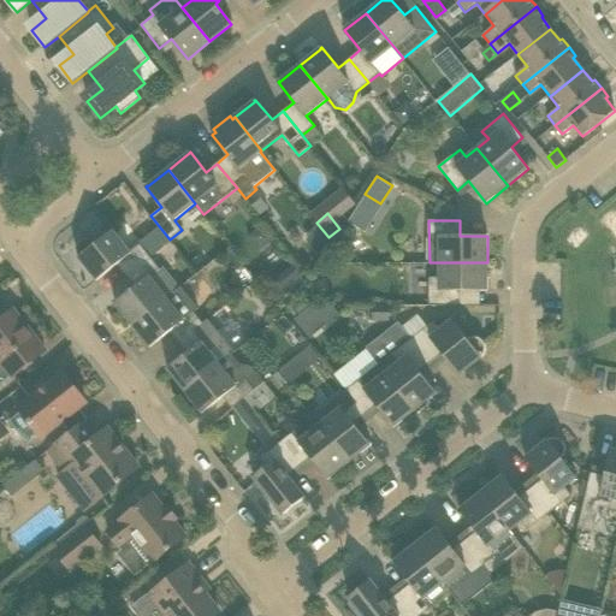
[(126,276),(150,256),(141,246),(131,253),(113,231),(98,243),(95,242),(94,241),(92,240),(89,240),(87,240),(84,240),(83,241),(81,242),(80,243),(78,246),(77,247),(77,249),(77,252),(77,254),(77,255),(78,258),(96,279),(95,279),(96,280),(117,265),(126,276)]
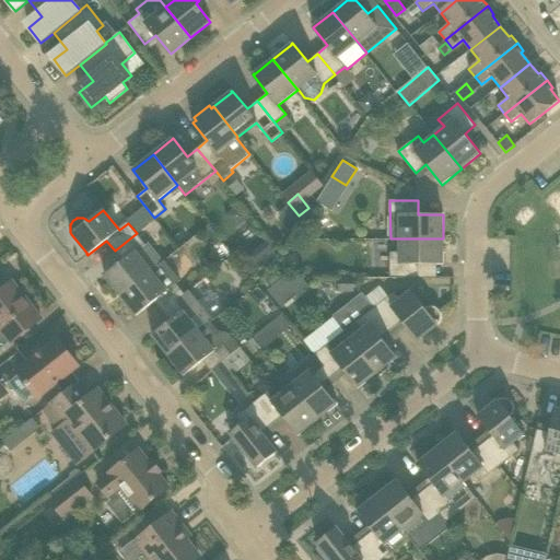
[(137,233),(115,251),(123,260),(104,276),(105,277),(120,295),(151,270),(137,252),(146,245),(137,233)]
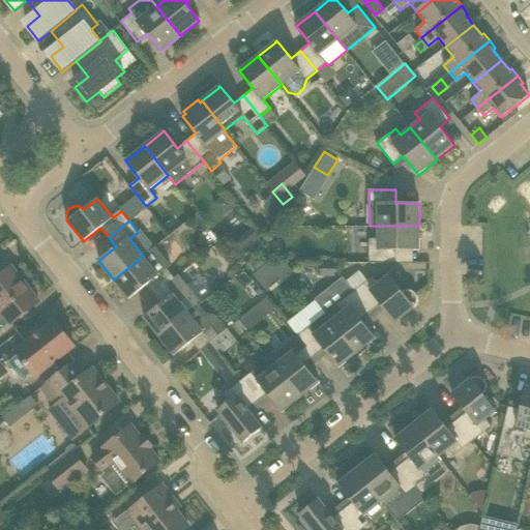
[(419,249),(419,226),(378,226),(378,238),(370,238),(370,262),(395,263),(395,249),(419,249)]
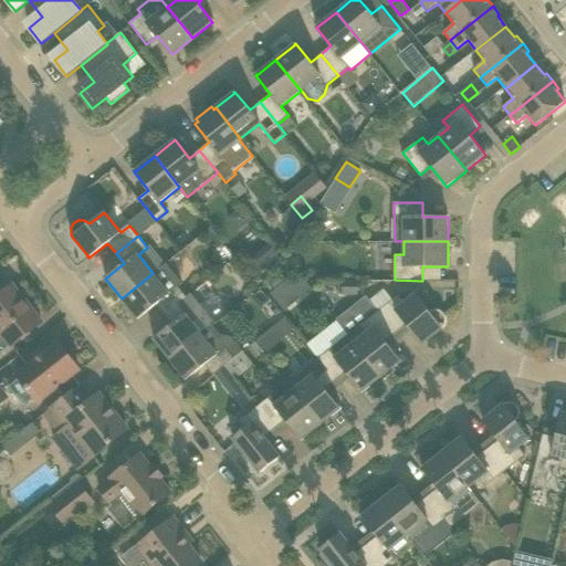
[(268,264),(260,253),(251,261),(259,272),(268,264)]
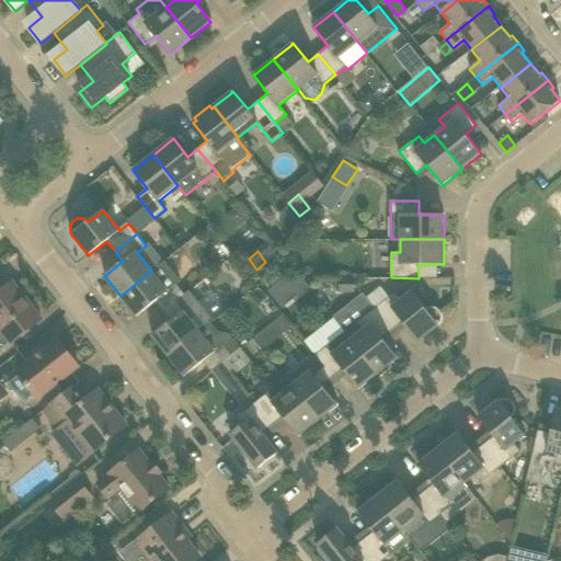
[(163,311),(184,294),(176,284),(181,281),(164,261),(151,271),(121,296),(136,315),(136,316),(136,317),(155,301),(163,311)]
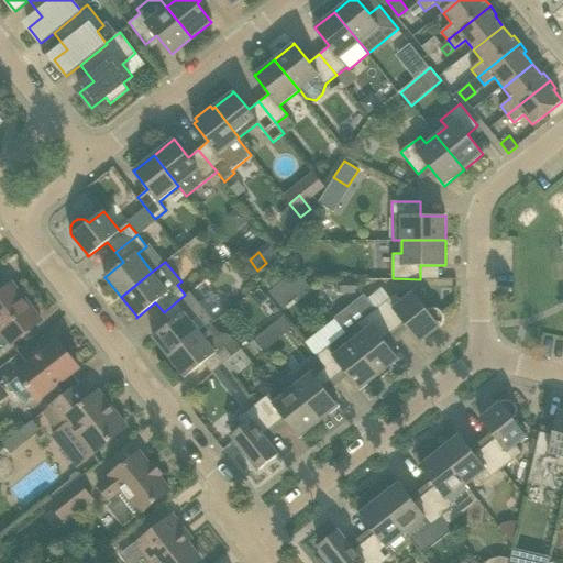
[(287,279),(285,280),(298,296),(310,287),(304,279),(287,279)]
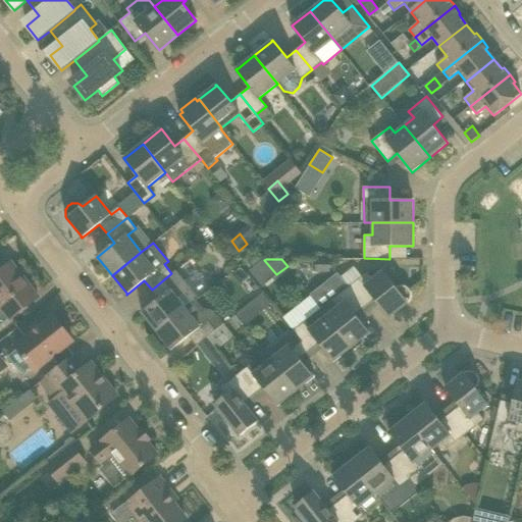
[(0,324),(9,317),(11,319),(39,298),(11,262),(0,270),(0,324)]
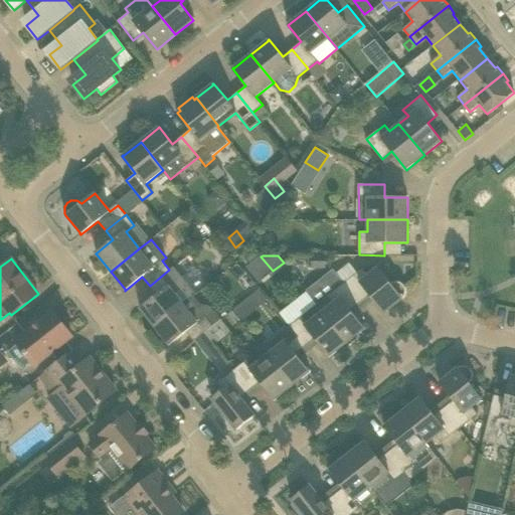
[(384,314),(402,299),(404,297),(405,294),(406,291),(405,288),(404,286),(402,284),(399,283),(396,282),(394,283),(391,283),(390,284),(378,268),(368,276),(362,269),(344,283),(360,303),(370,295),(384,314)]
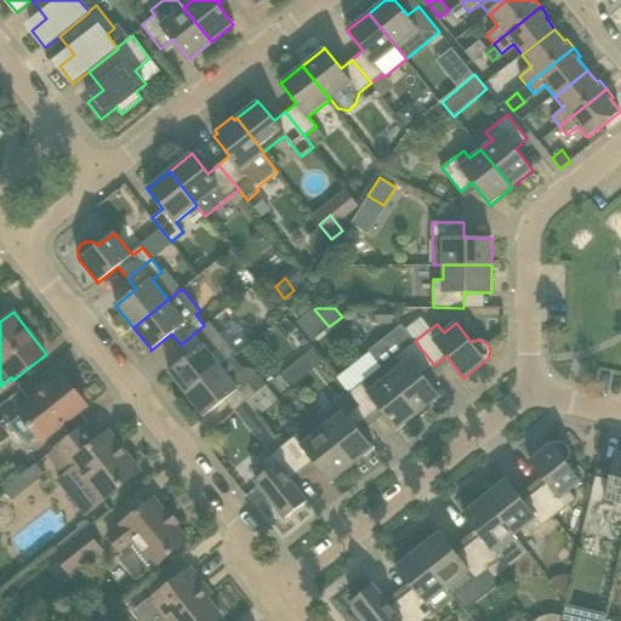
[(204,325),(181,345),(189,355),(169,372),(170,374),(187,394),(221,366),(204,346),(214,337),(204,325)]
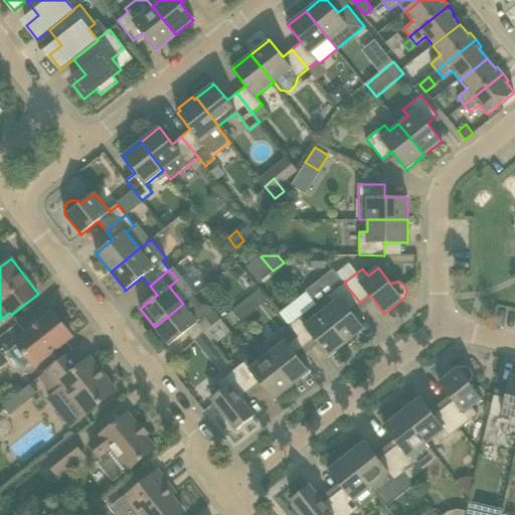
[(360,303),(344,283),(317,304),(347,343),(365,329),(351,311),(360,303)]
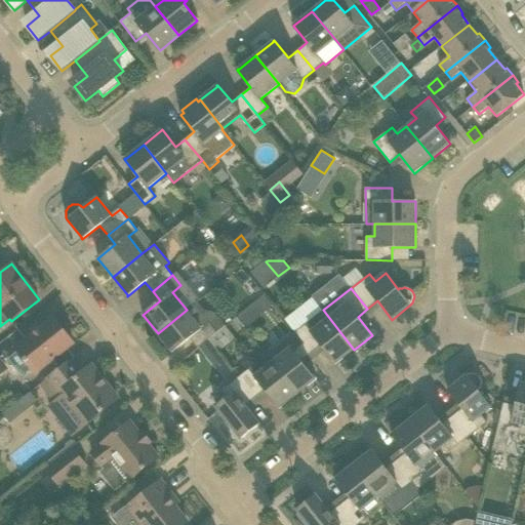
[(265,294),(237,313),(245,325),(273,306),(265,294)]
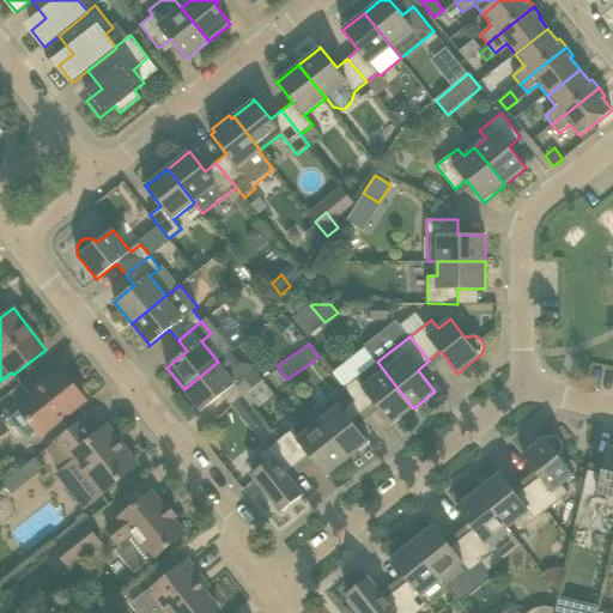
[(218,362),(184,389),(201,410),(200,411),(201,411),(222,395),(230,406),(263,380),(250,364),(238,362),(230,352),(218,362)]
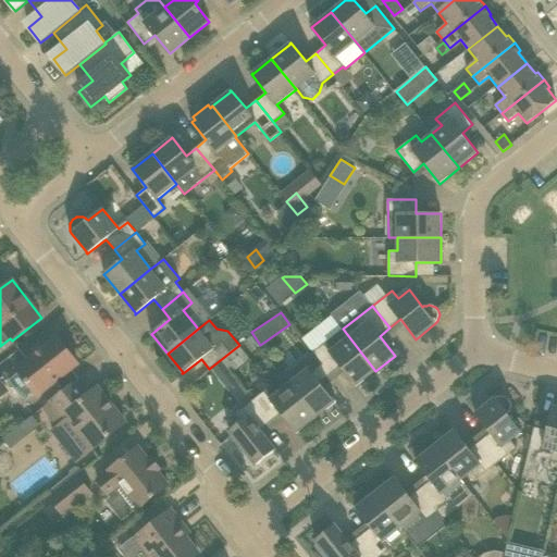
[(313,353),(330,374),(341,367),(356,386),(375,371),(343,329),(313,353)]
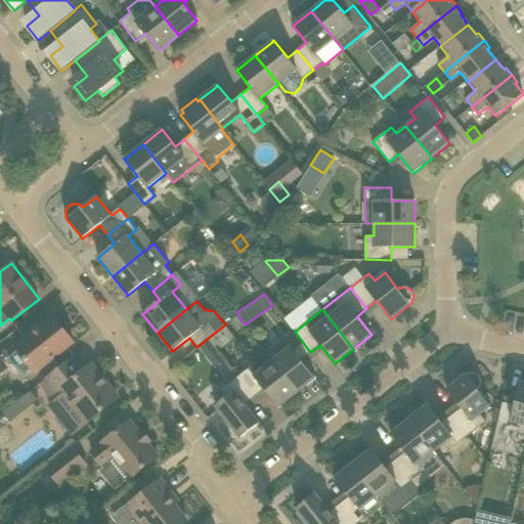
[(15,347),(17,350),(8,357),(9,359),(24,377),(33,368),(35,372),(74,342),(54,317),(15,347)]
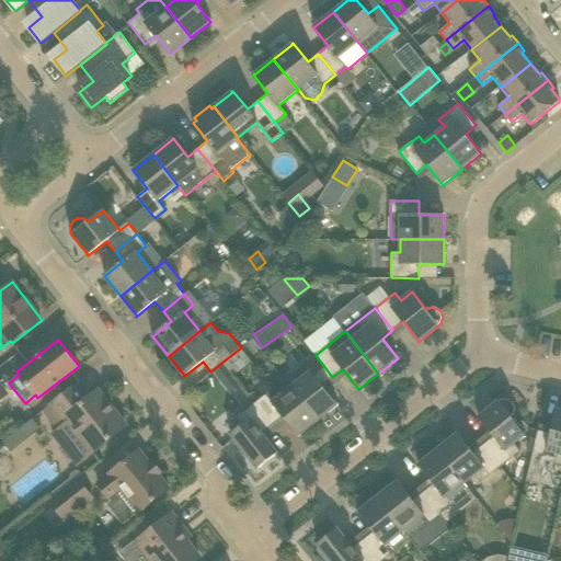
[(261,348),(253,340),(248,344),(254,353),(261,348)]
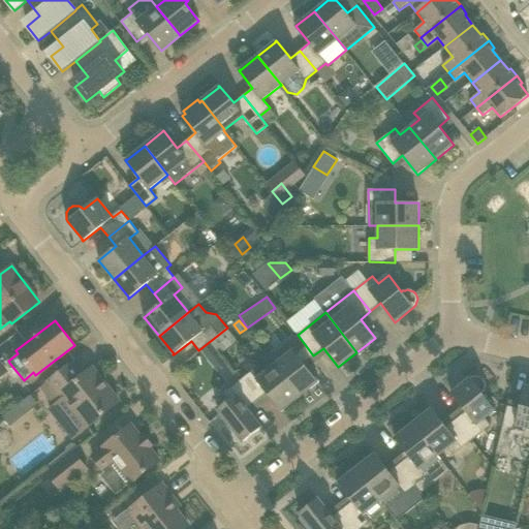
[(313,355),(298,335),(278,349),(284,356),(275,365),(300,397),(318,382),(304,364),(313,355)]
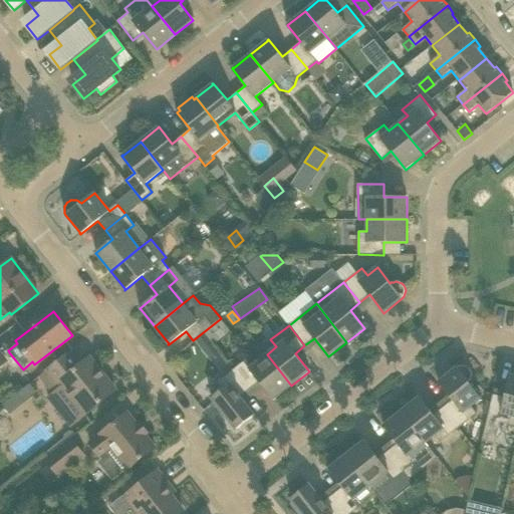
[(85,414),(115,391),(89,357),(80,364),(70,352),(40,375),(54,394),(64,387),(85,414)]
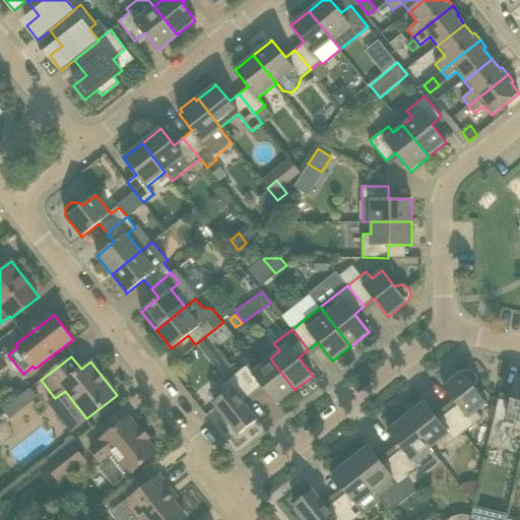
[(295,390),(270,359),(260,366),(255,359),(237,374),(253,394),(262,386),(276,404),(295,390)]
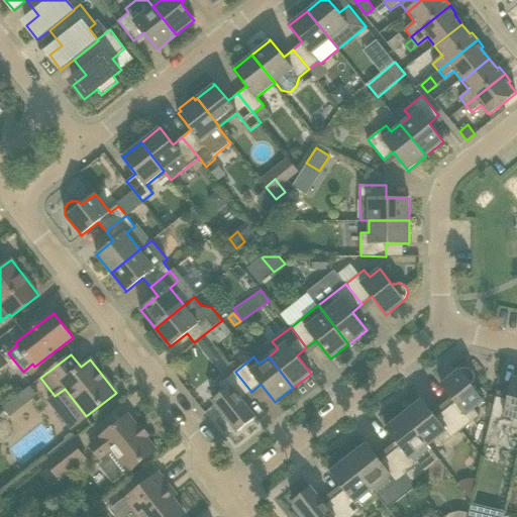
[(461,368),(459,370),(440,384),(455,402),(445,410),(460,429),(479,415),(474,408),(484,400),(472,385),(474,383),(475,381),(475,378),(475,375),(474,373),(472,370),(470,369),(467,368),(464,368),(461,368)]
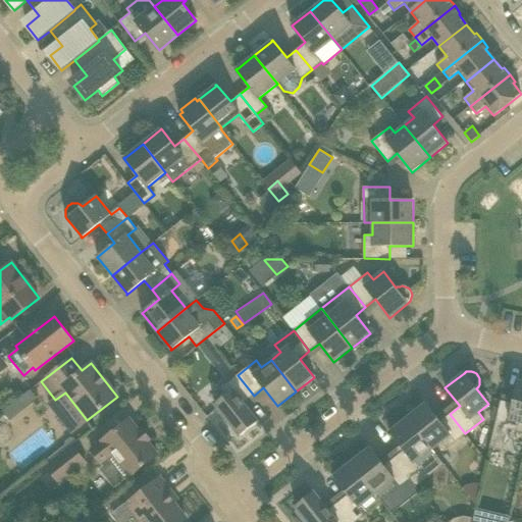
[(244,403),(254,396),(238,375),(219,389),(224,397),(214,405),(240,436),(258,421),(244,403)]
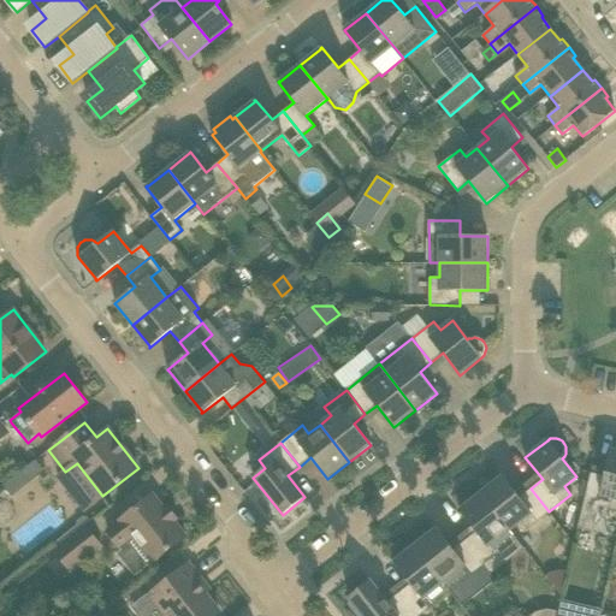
[(598,505),(615,509),(615,450),(611,449),(605,477),(591,473),(584,502),(578,527),(593,531),(598,505)]
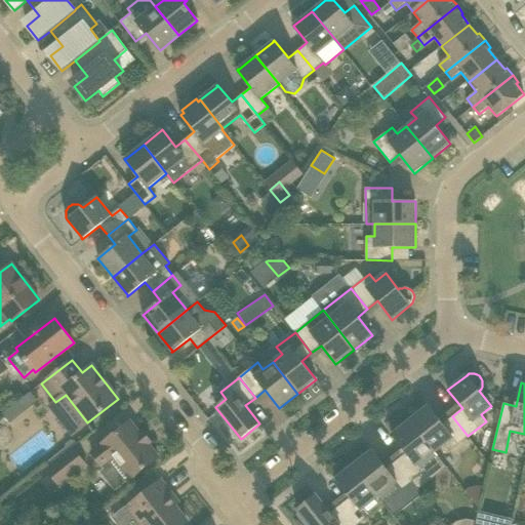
[(435,451),(443,444),(445,444),(450,450),(468,436),(452,416),(442,423),(428,405),(410,420),(435,451)]
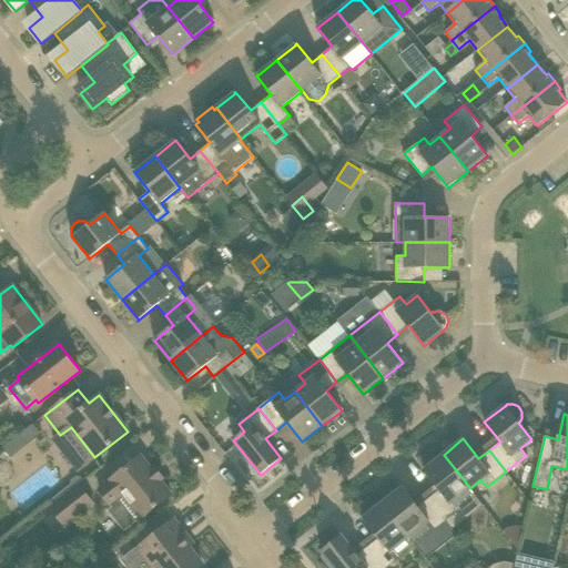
[(453,529),(464,520),(460,517),(480,501),(470,488),(444,455),(424,470),(439,490),(428,498),(446,520),(453,529)]
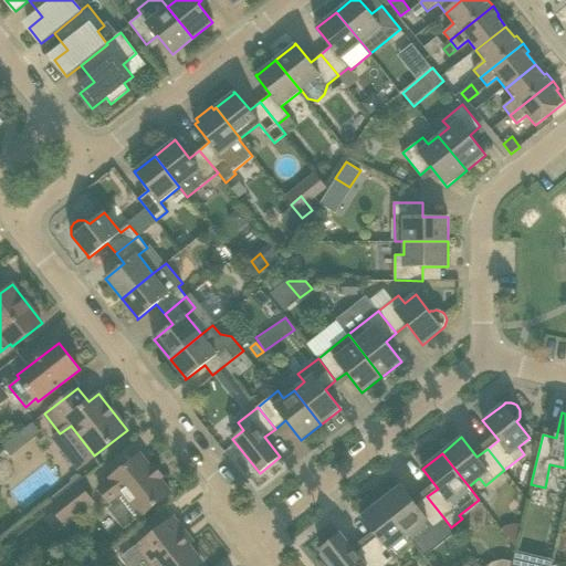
[(100,489),(109,502),(112,505),(107,509),(124,530),(140,516),(170,493),(159,479),(163,477),(155,467),(152,469),(140,454),(111,478),(112,479),(100,489)]
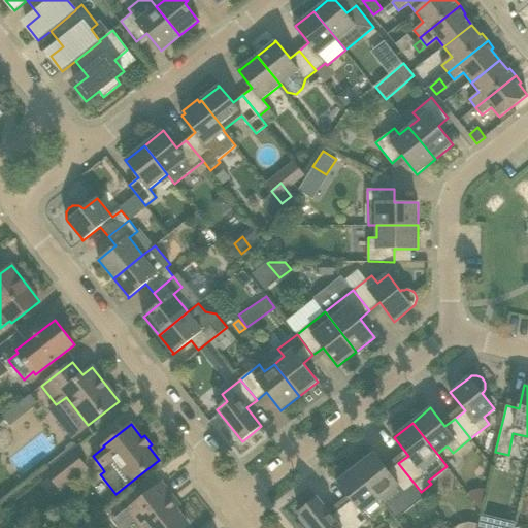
[(87,468),(75,453),(73,452),(47,472),(60,489),(87,468)]
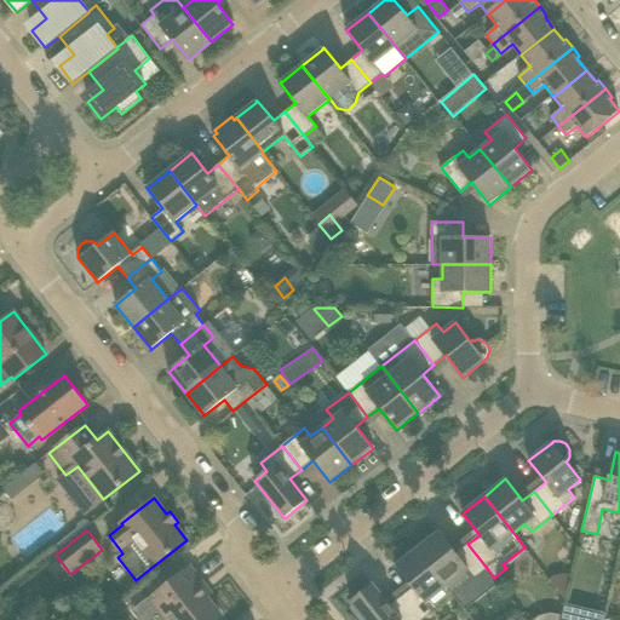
[(418,549),(447,586),(459,577),(465,585),(487,568),(468,544),(457,554),(440,532),(418,549)]
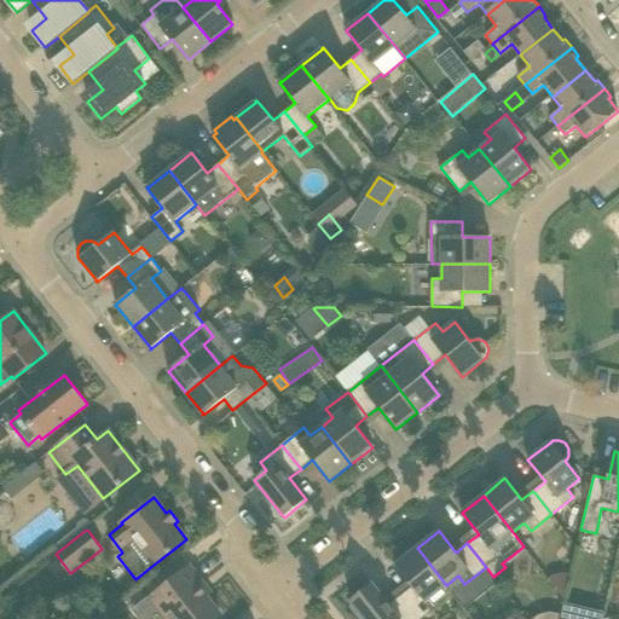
[(420,618),(441,602),(452,593),(446,585),(417,548),(395,565),(412,586),(401,595),(420,618)]
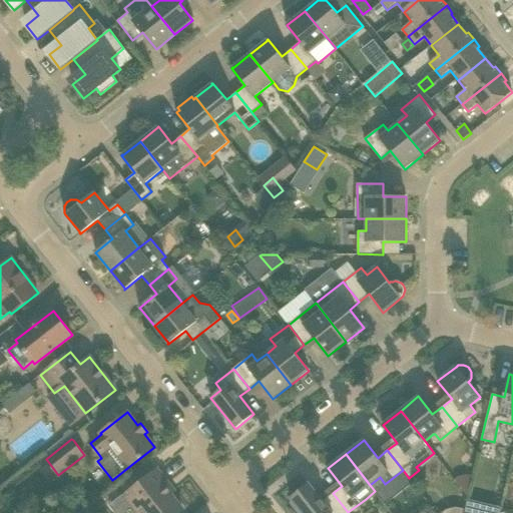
[(168,484),(157,469),(123,496),(136,512),(139,512),(140,512),(141,512),(178,512),(183,510),(164,487),(168,484)]
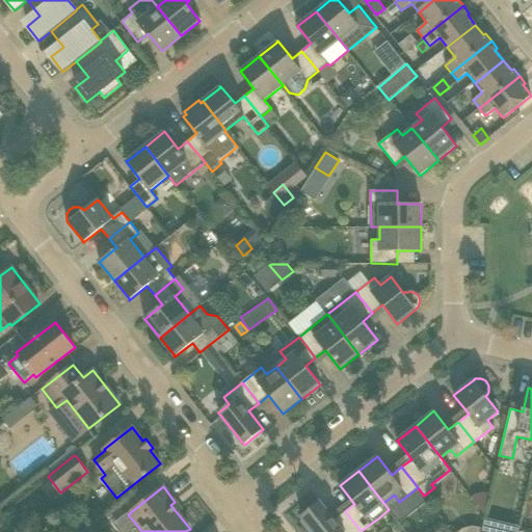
[(360,531),(361,531),(345,511),(335,520),(320,501),(300,516),(313,531),(360,531)]
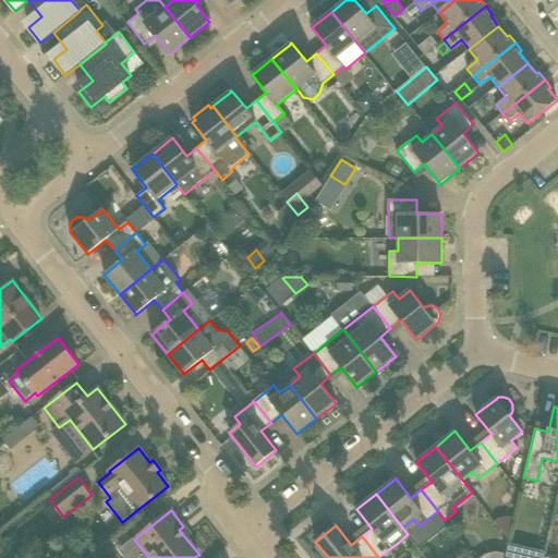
[(543,557),(544,553),(508,545),(507,553),(505,557),(543,557)]
